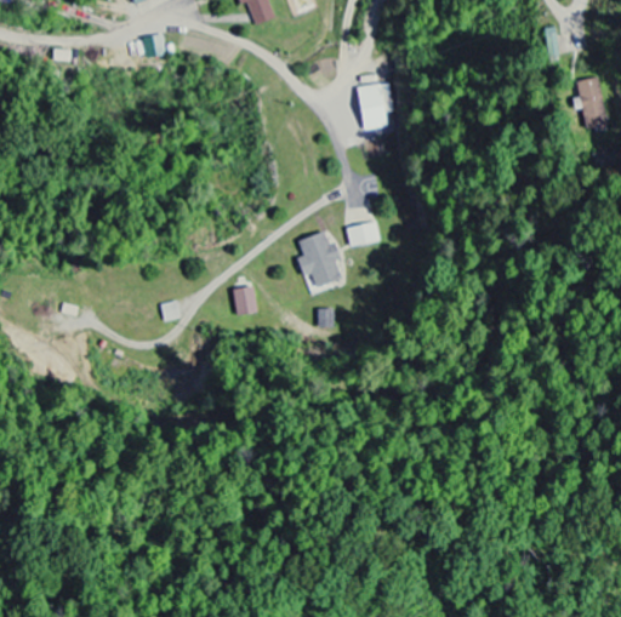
[(237,0),(239,5),(248,3),(256,24),(274,18),(267,0),(237,0)]
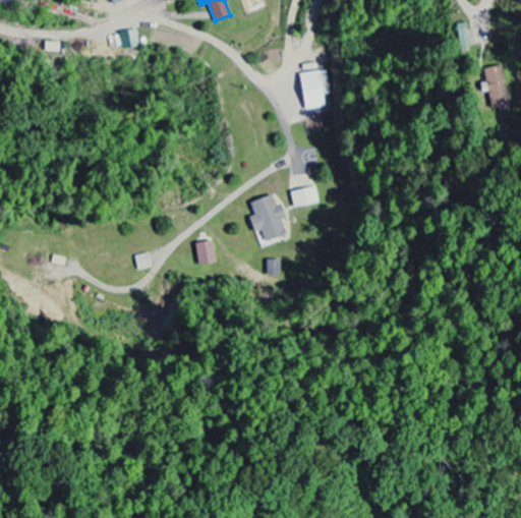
[(466,22),(456,23),(461,50),(470,49),(466,22)]
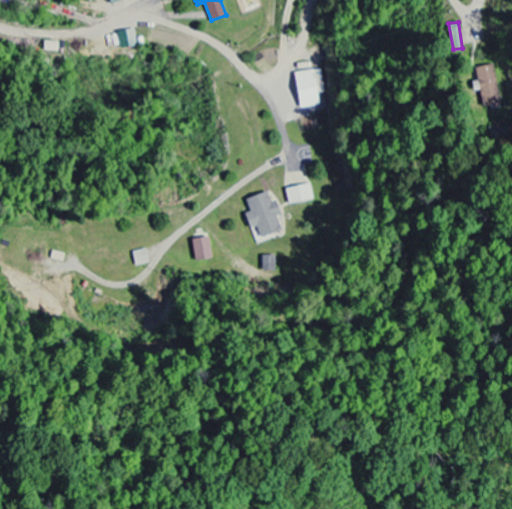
[(116,30),(118,47),(136,45),(134,29),(116,30)]
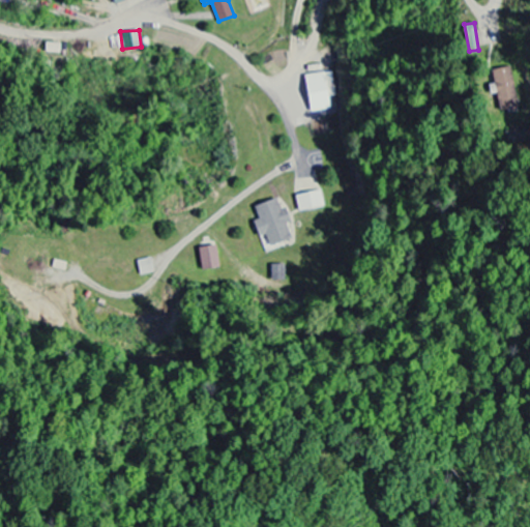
[(494,83),(489,84),(490,93),(497,92),(499,107),(517,105),(511,66),(492,68),(494,83)]
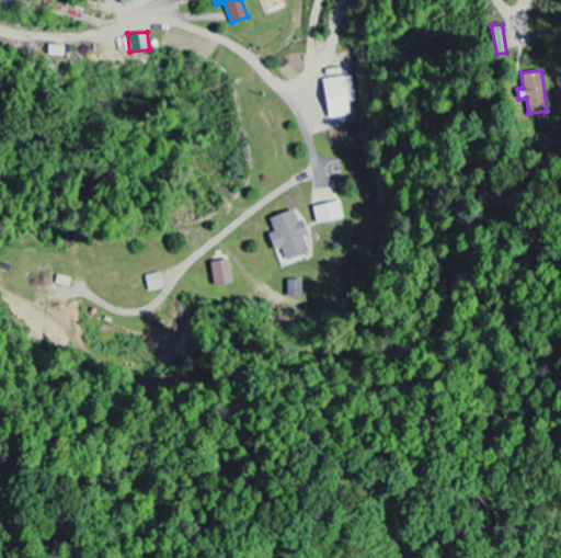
[(353,115),(352,100),(357,100),(356,76),(324,78),(327,116),(353,115)]
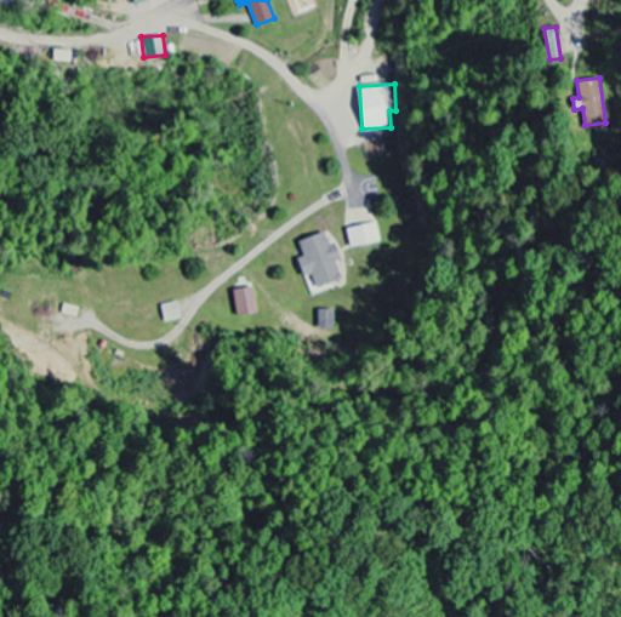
[(379,243),(376,223),(346,227),(348,246),(379,243)]
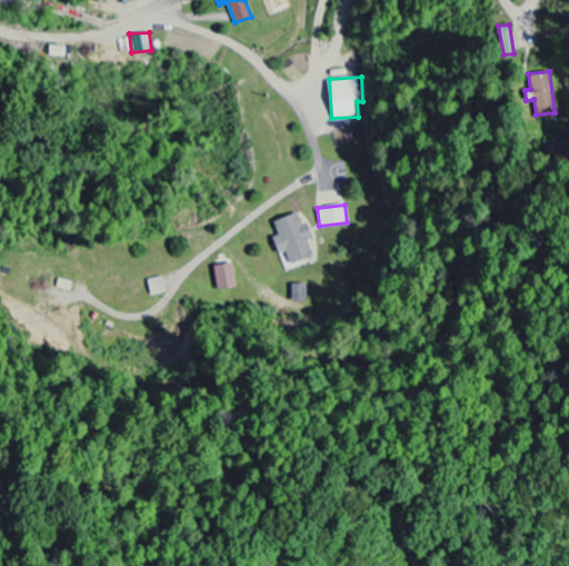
[(272,220),(277,235),(271,236),(277,254),(281,251),(286,265),(311,256),(306,239),(310,238),(306,222),(300,224),(297,212),(272,220)]
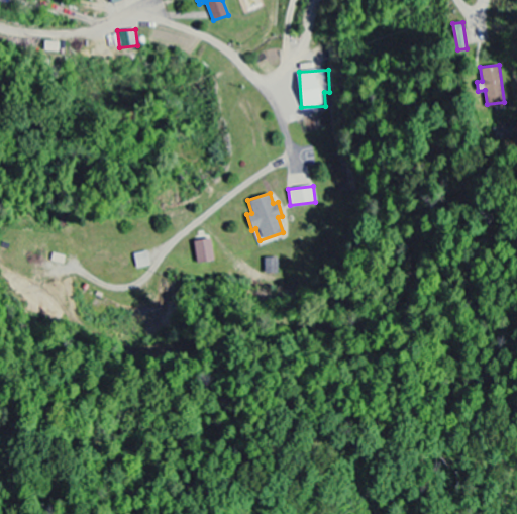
[(215,260),(210,237),(194,241),(199,264),(215,260)]
